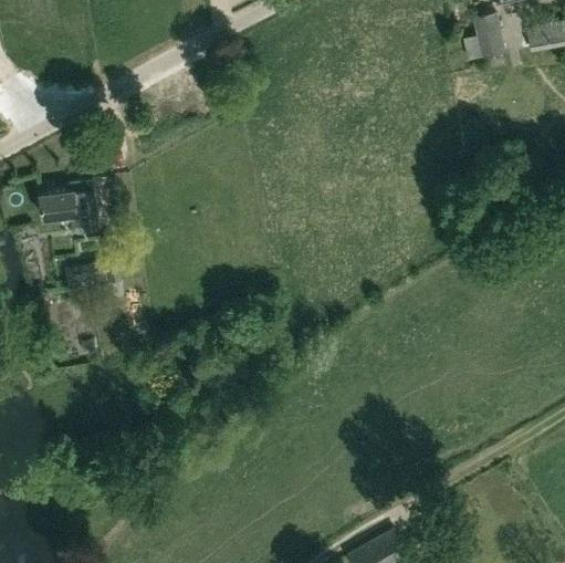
[(477,35),(462,39),(468,61),(481,58),(481,59),(503,53),(493,14),(472,20),(477,35)]
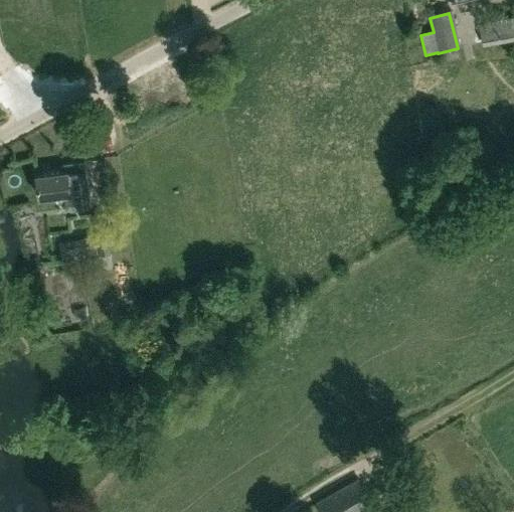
[(481,47),(481,48),(513,41),(513,21),(478,28),(479,37),(471,38),(473,48),(481,47)]
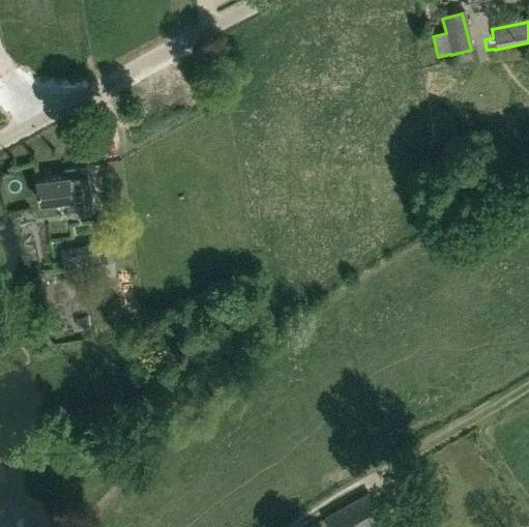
[(35,182),(38,205),(70,201),(72,215),(92,213),(89,186),(87,186),(85,170),(62,172),(62,178),(35,182)]
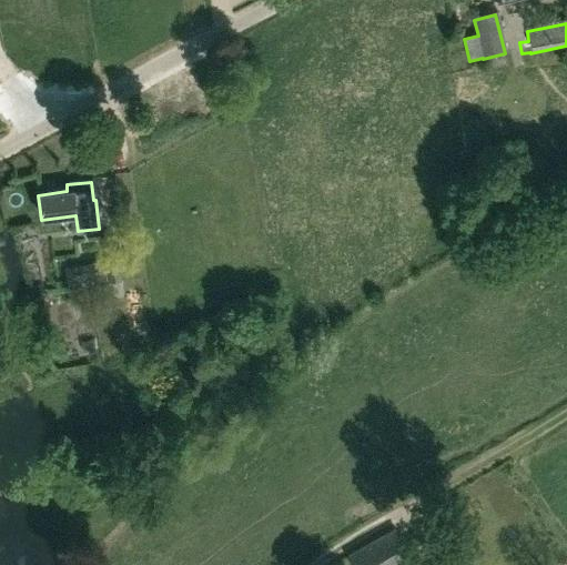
[(0,364),(9,362),(2,333),(0,333),(0,364)]
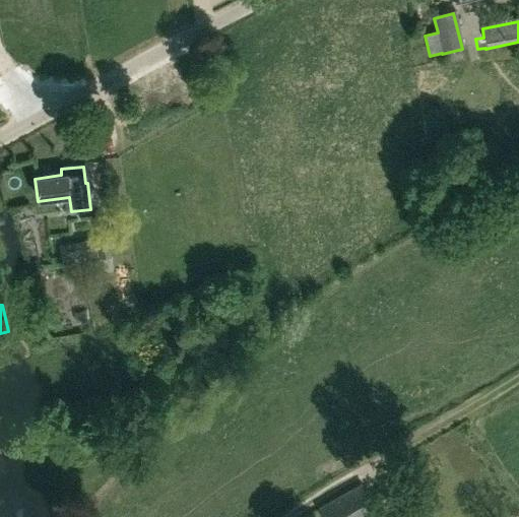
[(361,487),(318,511),(321,516),(366,516),(375,512),(361,487)]
